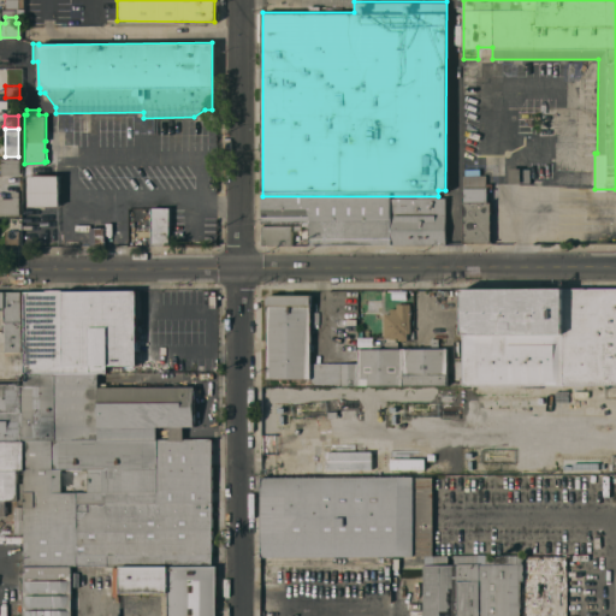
[(0,158),(18,158),(19,173),(0,175),(0,158)]
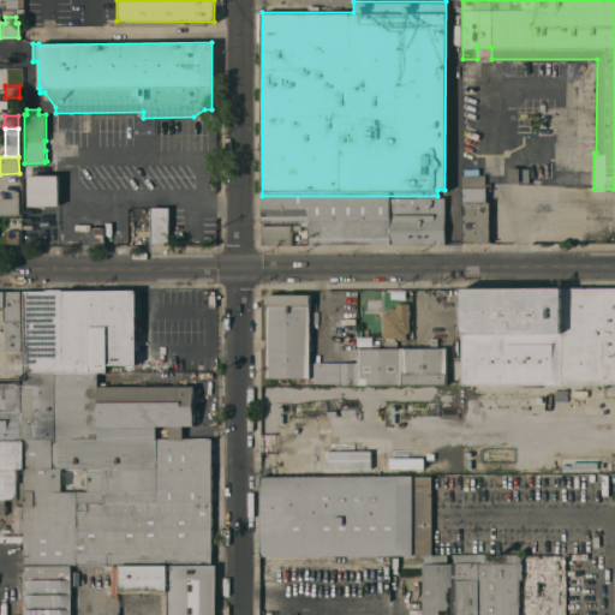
[(529,181),(507,181),(507,168),(527,167),(529,181)]
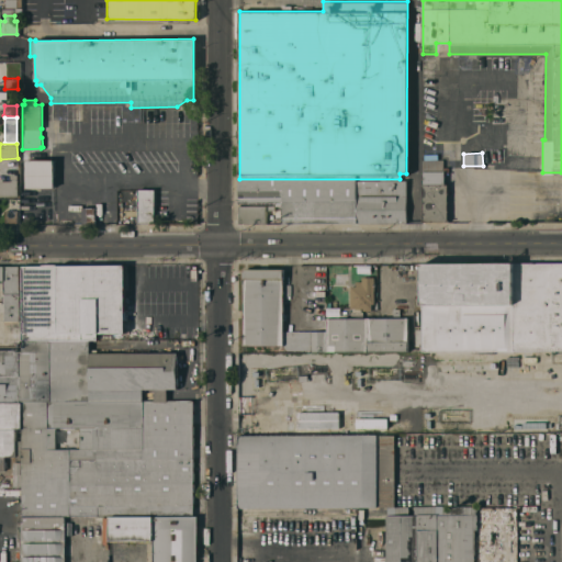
[(446,221),(423,221),(423,159),(424,159),(424,154),(437,154),(437,159),(442,159),(442,167),(447,167),(447,172),(444,172),(444,183),(446,183),(446,221)]
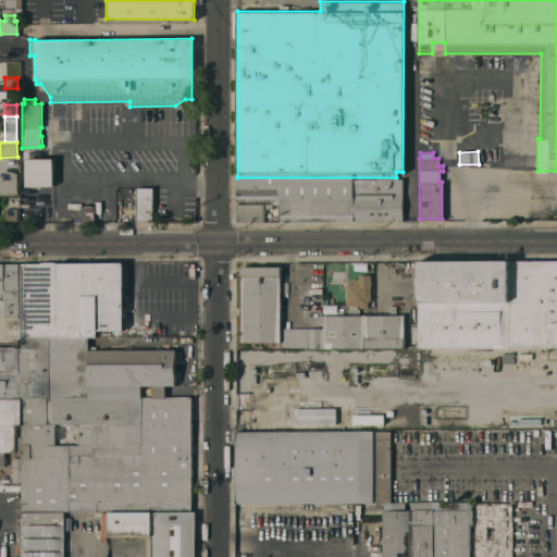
[(26,158),(53,158),(53,185),(26,185),(26,158)]
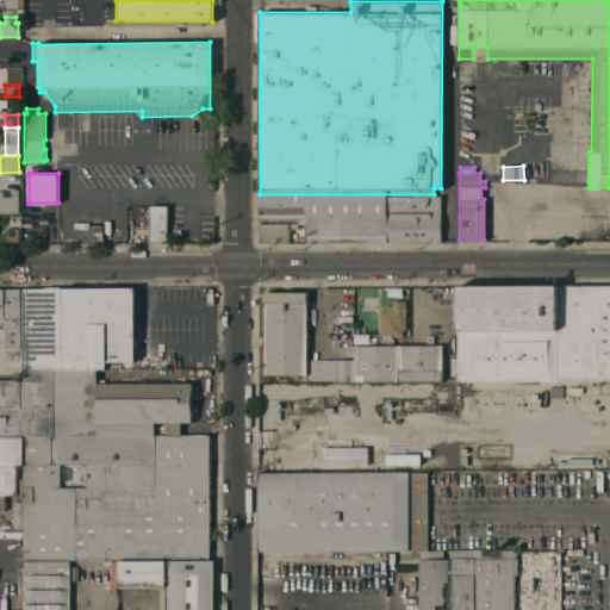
[(0,212),(0,195),(10,195),(10,188),(18,188),(18,212),(0,212)]
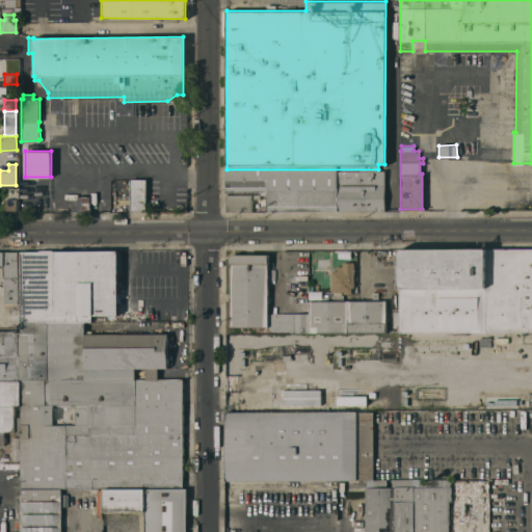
[(378,169),(383,169),(383,210),(267,209),(267,191),(227,191),(227,169),(378,169)]
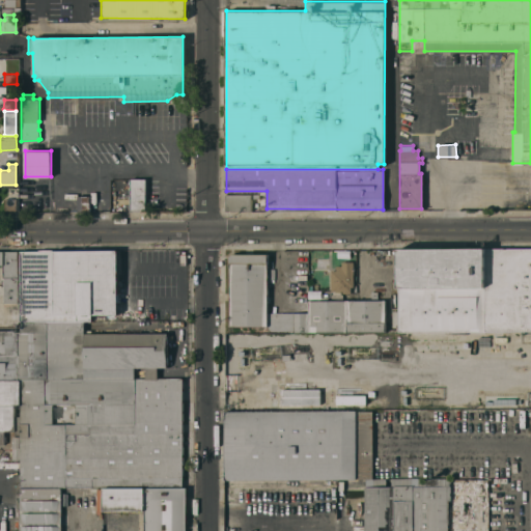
[(145,210),(131,210),(131,178),(144,178),(145,210)]
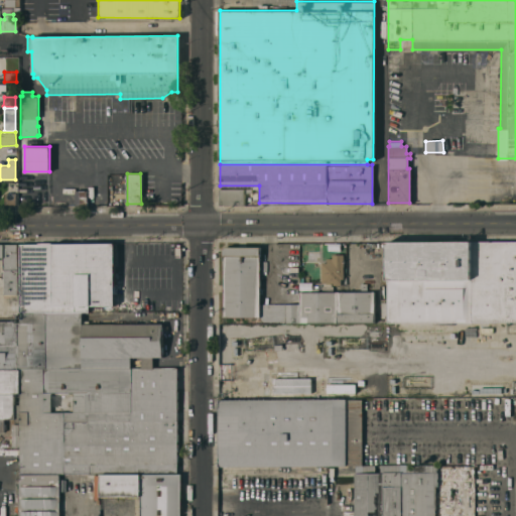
[(251,188),(251,191),(243,192),(244,204),(220,205),(220,188),(251,188)]
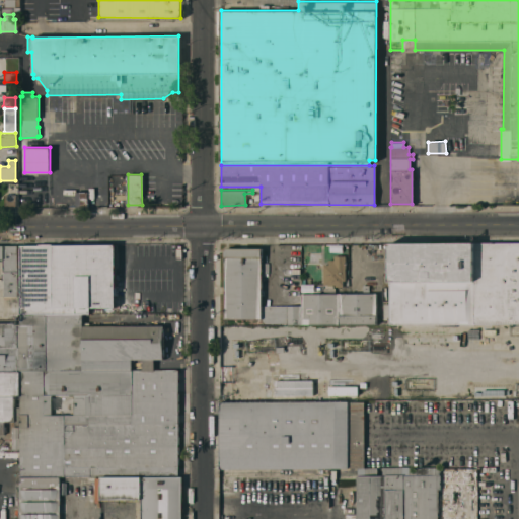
[(87,206),(75,206),(75,191),(87,191),(87,206)]
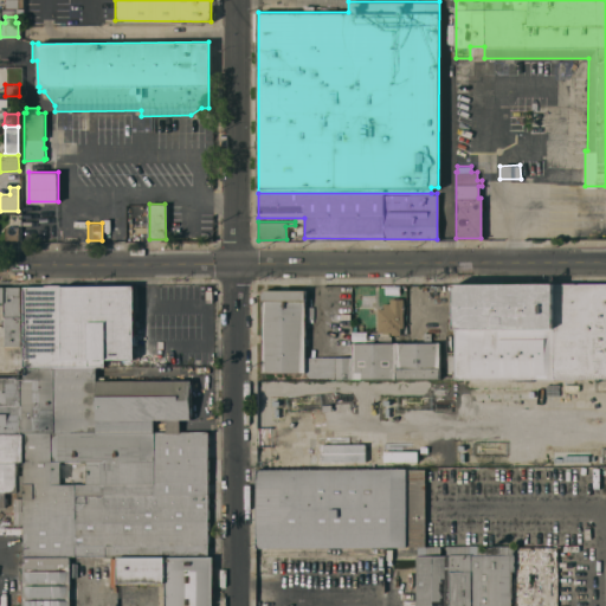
[(18,239),(5,239),(5,226),(18,226),(18,239)]
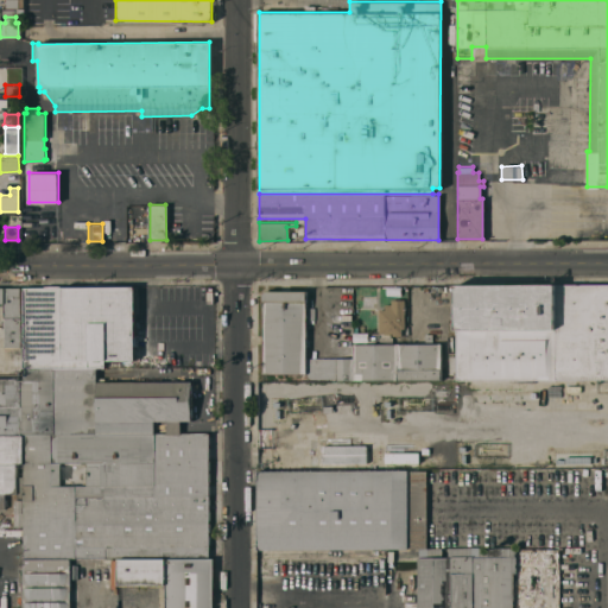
[(467,380),(467,379),(456,379),(455,379),(454,286),(456,286),(607,284),(607,378),(576,378),(576,379),(467,380)]
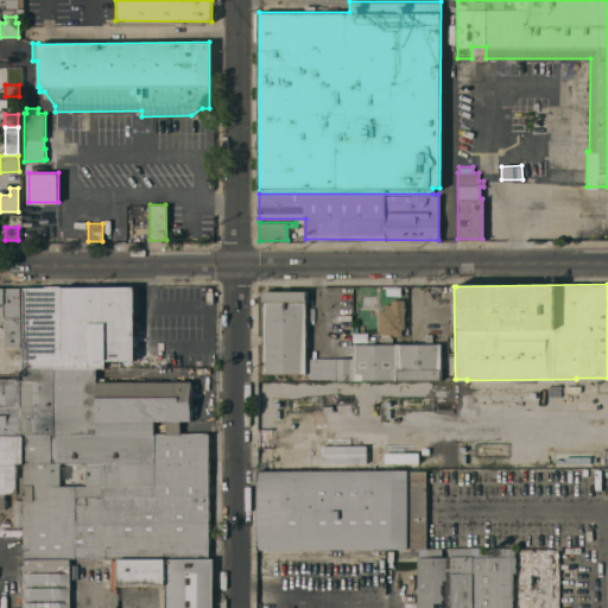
[(24,368),(24,287),(137,286),(137,311),(133,311),(134,335),(137,335),(137,344),(133,344),(133,347),(137,347),(137,356),(133,356),(133,359),(103,359),(103,366),(96,366),(96,367),(55,368),(24,368)]
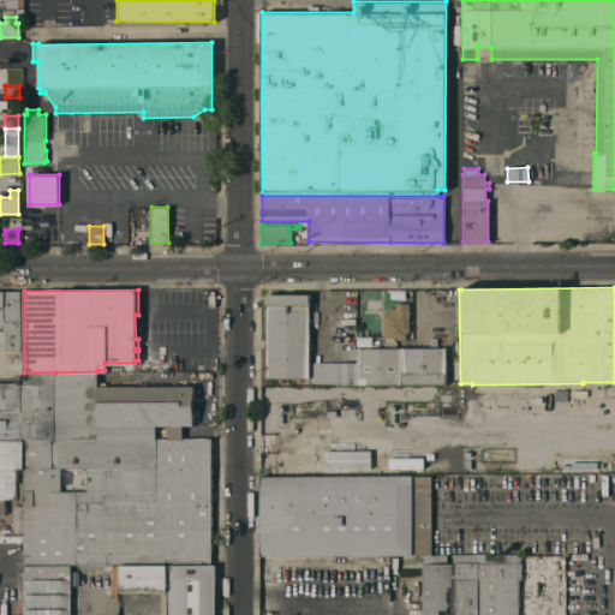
[(13,351),(13,350),(4,350),(4,340),(0,340),(0,329),(4,329),(4,321),(3,321),(3,306),(0,306),(0,291),(21,291),(21,350),(19,350),(19,351),(13,351)]
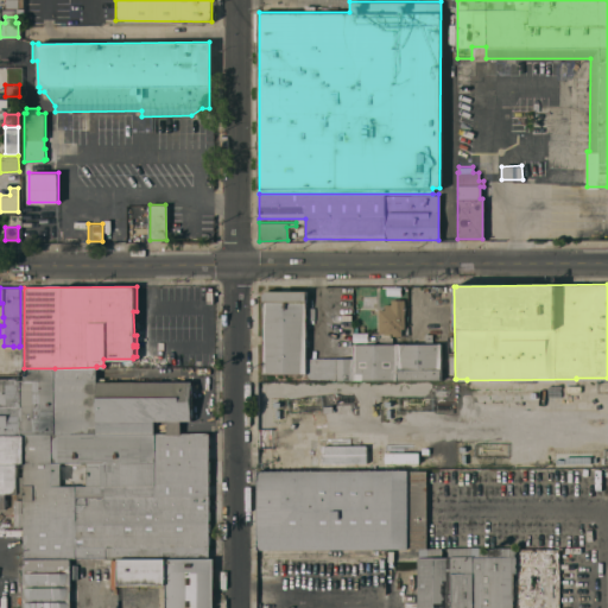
[(305,290),(305,373),(263,373),(261,296),(263,293),(263,292),(265,290),(266,290),(305,290)]
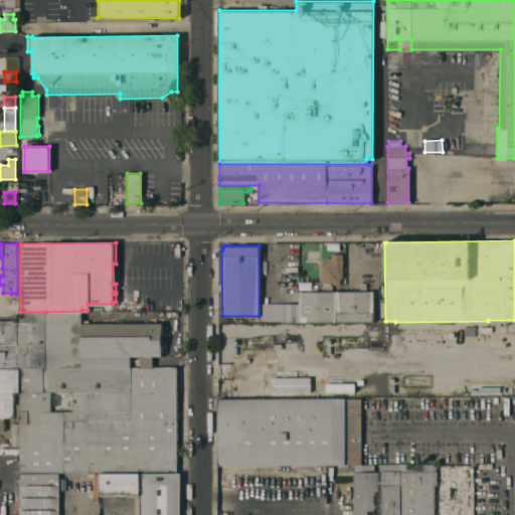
[(342,278),(339,278),(339,284),(332,284),(332,282),(330,282),(330,285),(332,285),(332,290),(321,290),(321,285),(322,285),(322,282),(320,282),(320,262),(325,262),(325,256),(331,256),(331,253),(342,253),(342,278)]
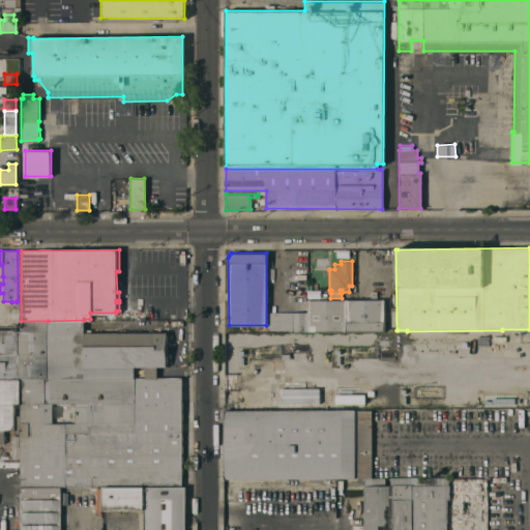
[(383,299),(384,330),(293,331),(293,312),(307,312),(307,299),(383,299)]
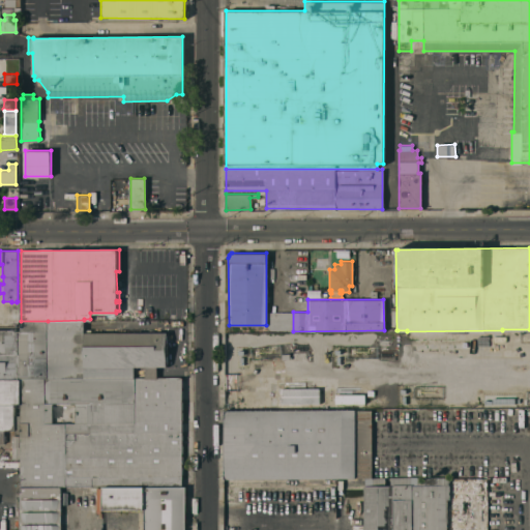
[(48,321),(84,320),(84,332),(166,331),(166,365),(156,365),(156,377),(181,377),(48,378),(48,321)]
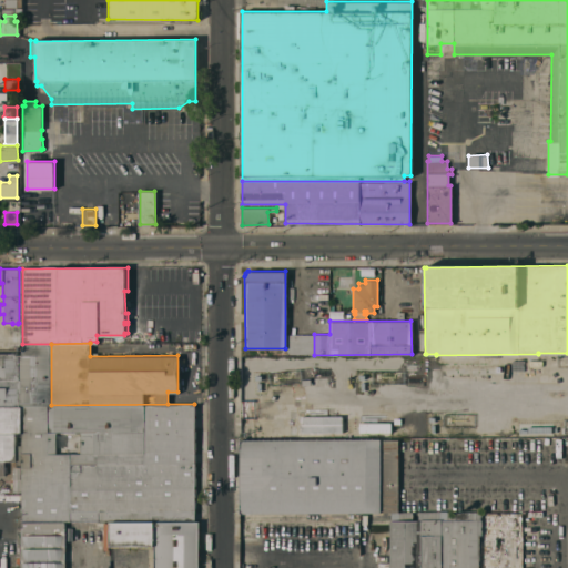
[(19,405),(20,354),(22,354),(22,344),(51,344),(51,405),(22,405),(19,405)]
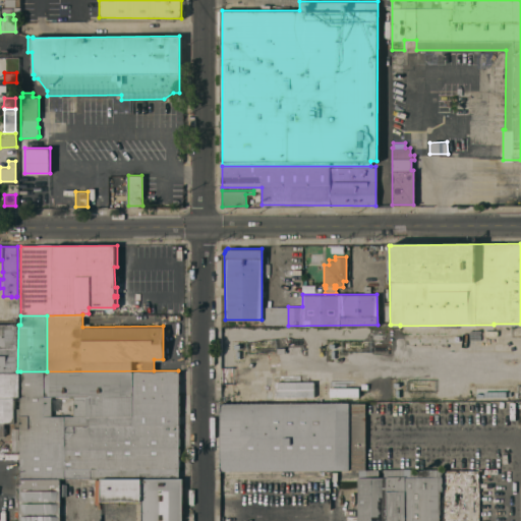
[(17,372),(0,372),(0,323),(14,323),(14,325),(18,325),(17,371),(17,372)]
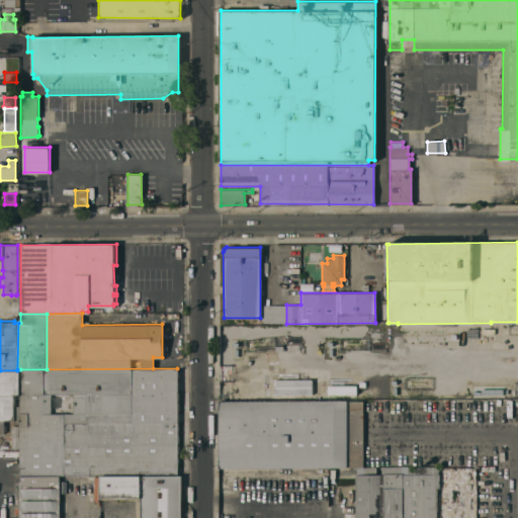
[(20,422),(20,396),(20,370),(20,369),(47,369),(177,368),(177,475),(101,476),(66,476),(66,475),(59,475),(59,476),(20,476),(20,422)]
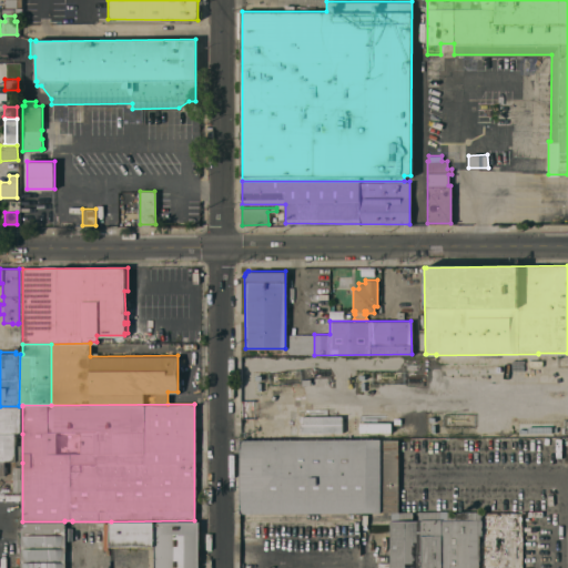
[(0,406),(19,406),(22,406),(22,434),(0,434),(0,406)]
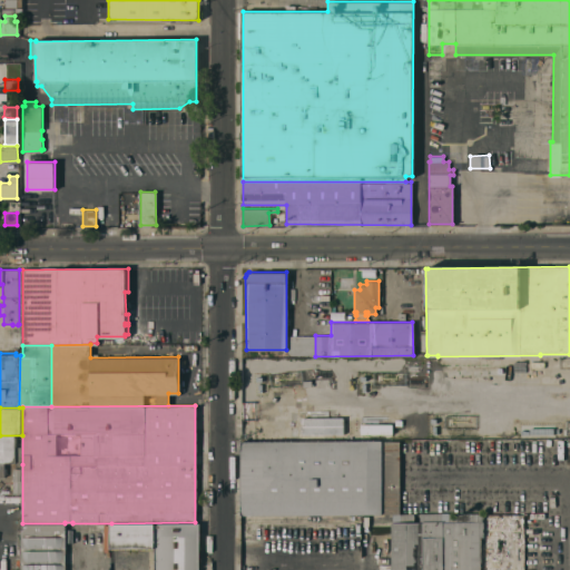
[(302,434),(343,434),(343,416),(302,418),(302,434)]
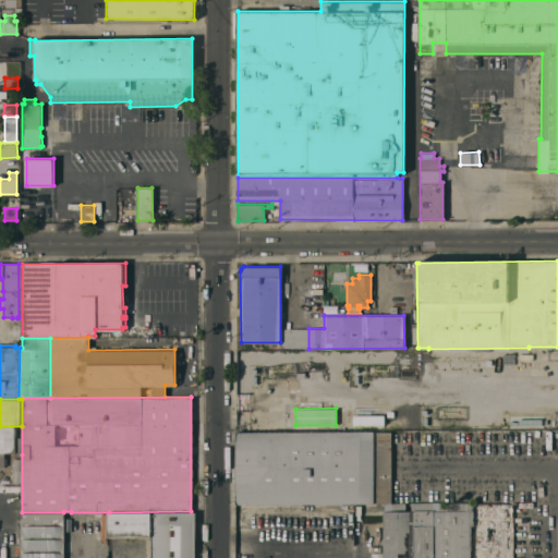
[(14,455),(14,453),(14,452),(3,452),(3,453),(0,453),(0,426),(22,426),(22,455),(14,455)]
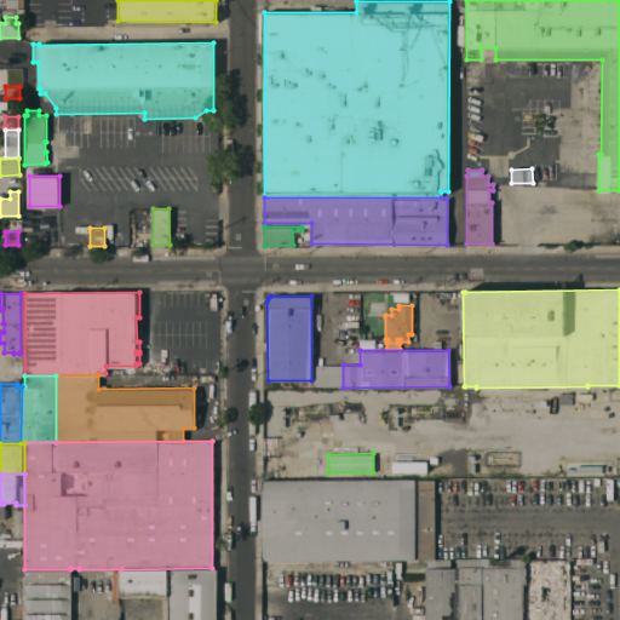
[(264,480),(434,480),(434,558),(263,560),(264,480)]
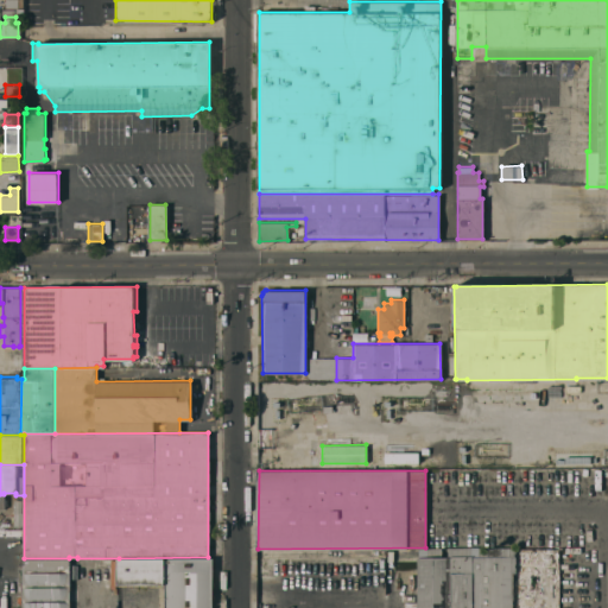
[(557,556),(557,565),(530,567),(530,607),(514,607),(514,600),(515,556),(517,549),(557,548),(557,556)]
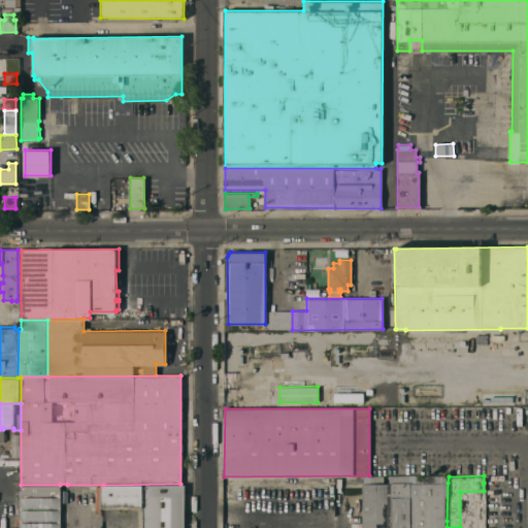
[(392,527),(392,484),(411,483),(410,527),(392,527)]
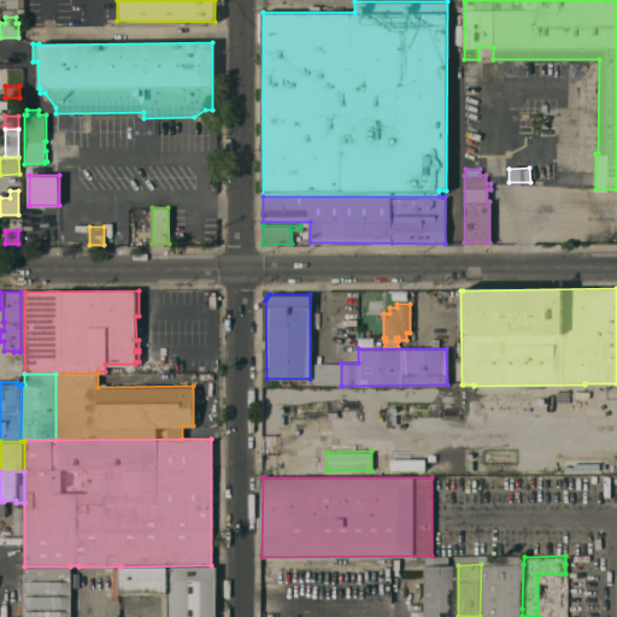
[(480,616),(481,564),(523,564),(522,609),(519,609),(519,616),(480,616)]
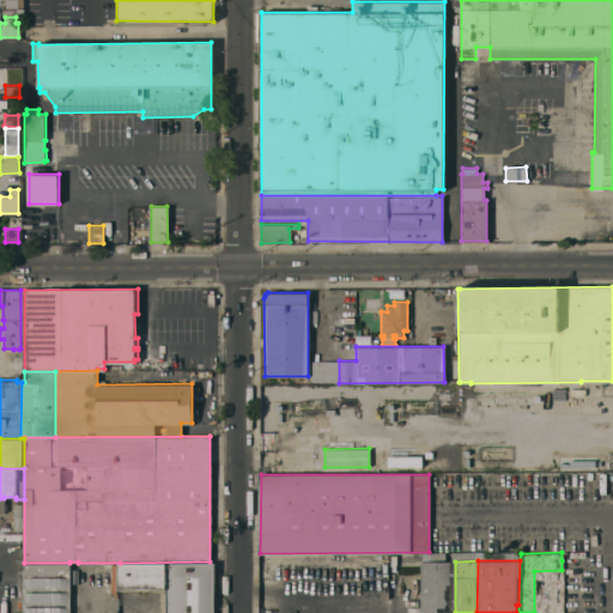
[(210,563),(213,563),(213,612),(165,612),(165,589),(164,589),(164,590),(161,590),(161,589),(158,589),(158,590),(153,590),(153,589),(152,589),(152,590),(149,590),(149,589),(146,589),(146,590),(143,590),(143,589),(141,589),(141,590),(137,590),(137,589),(134,589),(134,590),(131,590),(131,589),(129,589),(129,590),(126,590),(126,589),(123,589),(123,590),(120,590),(120,589),(120,563),(210,562),(210,563)]
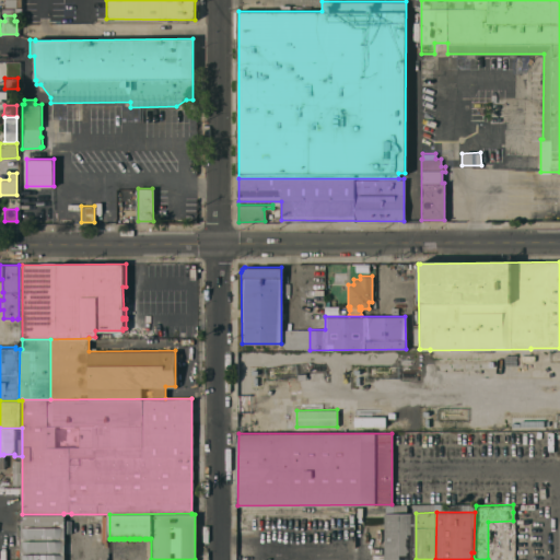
[(384,559),(384,513),(416,513),(416,559),(384,559)]
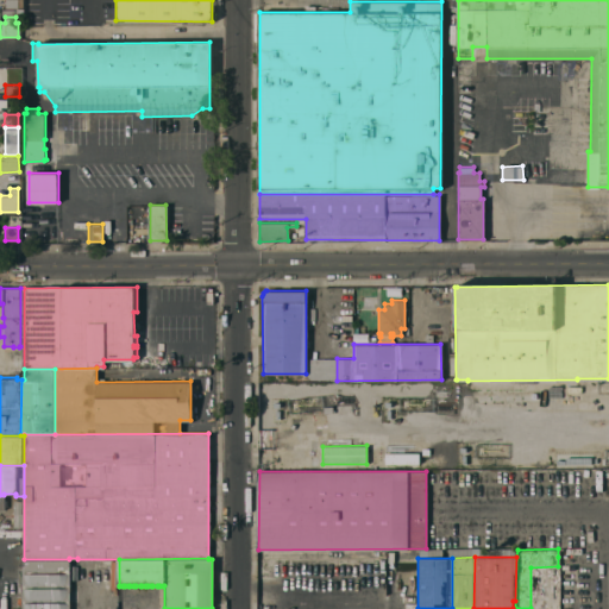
[(69,559),(69,608),(24,608),(24,559),(69,559)]
